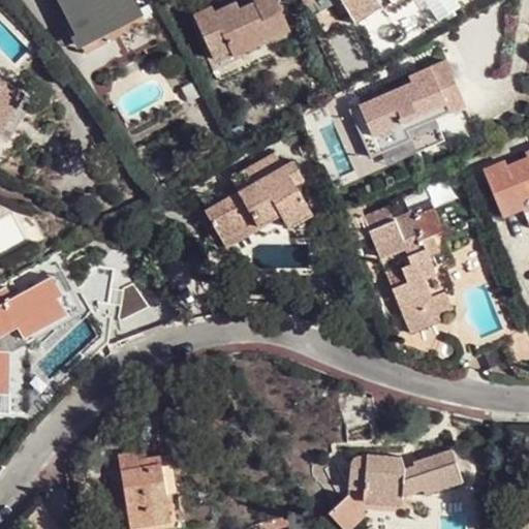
[(57,0),(76,35),(137,4),(135,0),(57,0)]
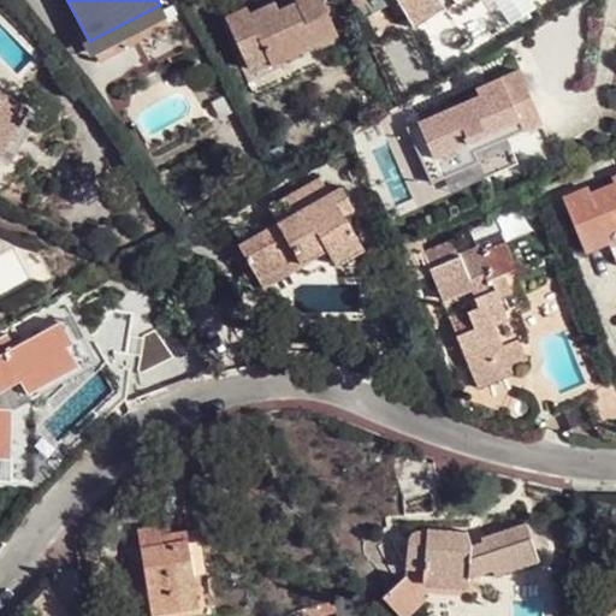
[(279,10),(274,1),(249,13),(246,6),(223,17),(249,70),(267,61),(271,67),(338,35),(321,0),(292,0),(294,1),(294,4),(279,10)]
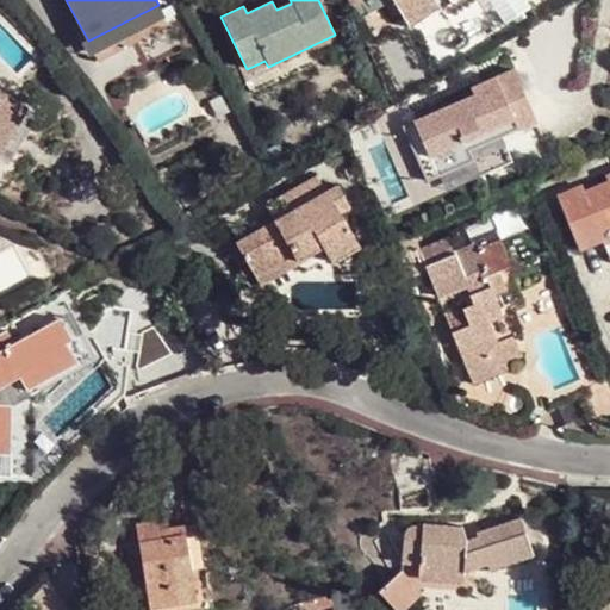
[(273,0),(272,1),(277,10),(291,4),(291,1),(290,0),(273,0)]
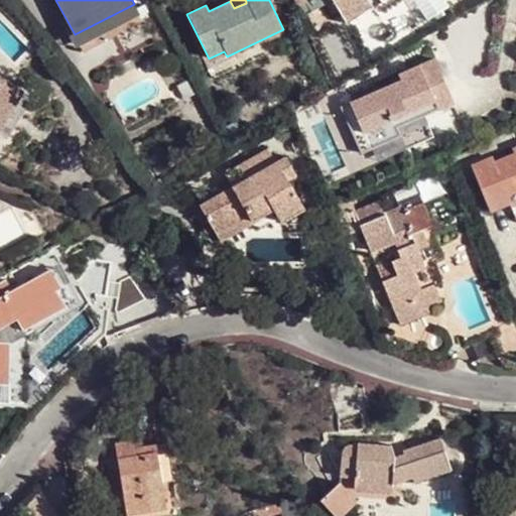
[(332,0),(348,23),(373,6),(369,0),(332,0)]
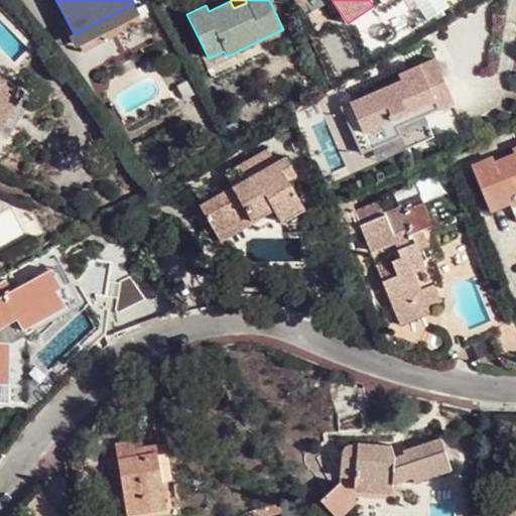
[(139,14),(134,4),(75,34),(80,45),(139,14)]
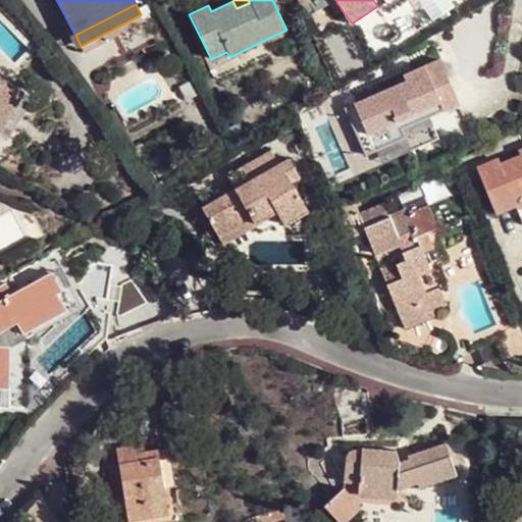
[(405,81),(345,108),(366,155),(405,139),(411,151),(425,145),(416,123),(461,104),(450,81),(439,57),(403,74),(405,81)]
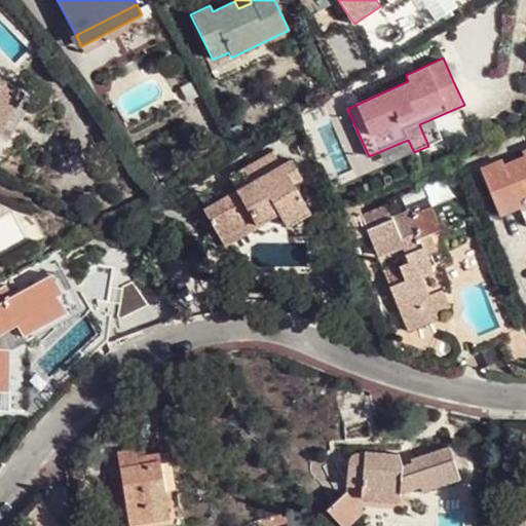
[(0,85),(0,126),(22,91),(4,80),(0,85)]
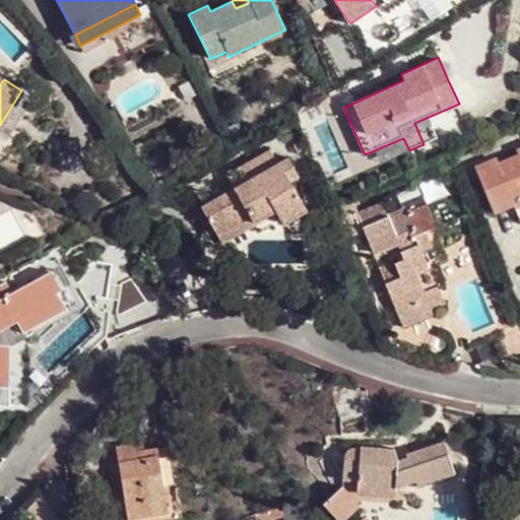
[(248,214),(253,222),(274,210),(282,223),(306,209),(289,181),(299,176),(286,157),(277,164),(269,149),(225,175),(233,188),(201,206),(214,232),(248,214)]
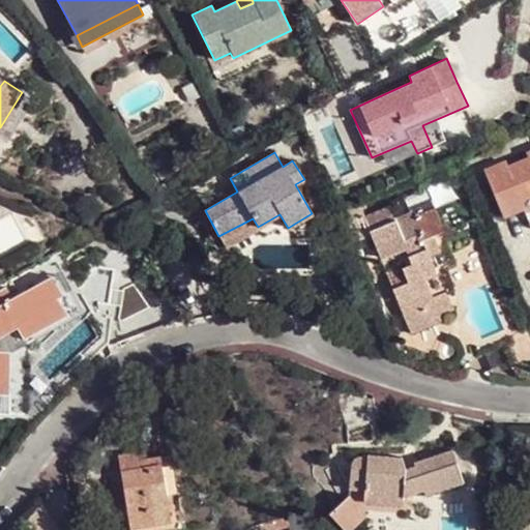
[(529,152),(528,154),(529,158),(508,168),(506,164),(486,172),(503,215),(524,208),(529,218),(529,152)]
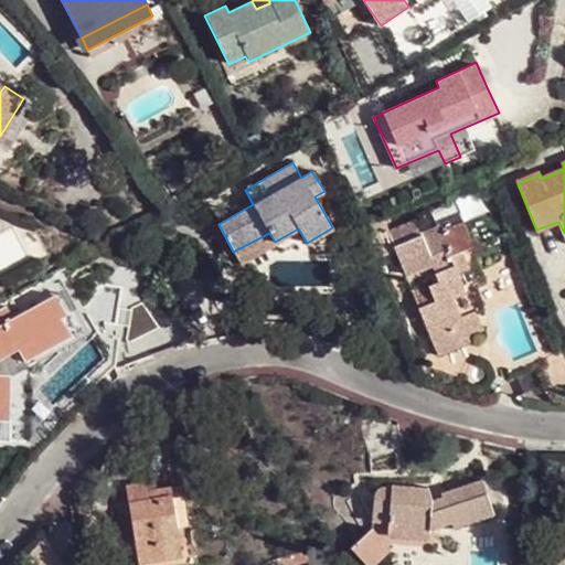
[(383,217),(366,224),(370,232),(386,225),(383,217)]
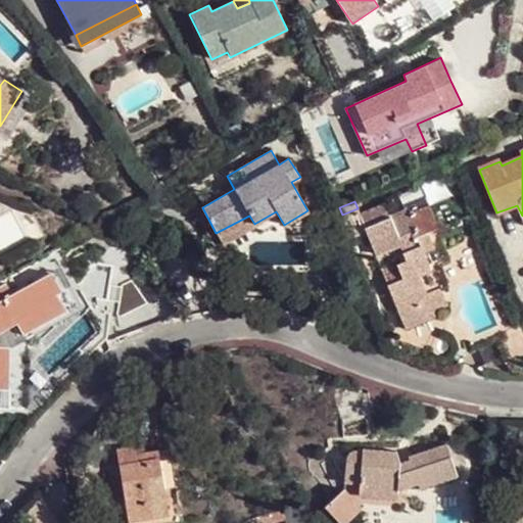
[(427,203),(406,210),(408,216),(429,207),(427,203)]
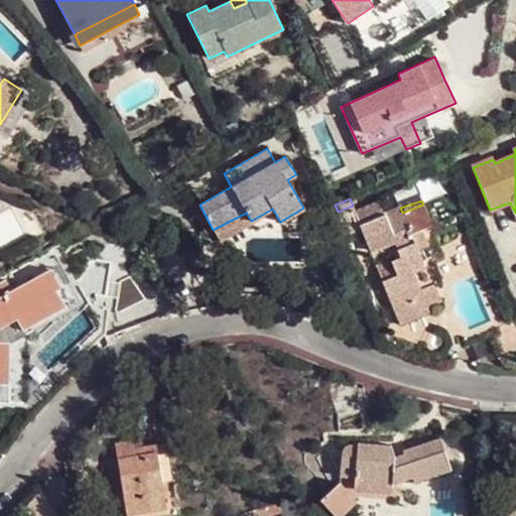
[(379,203),(355,212),(370,253),(387,247),(390,255),(398,253),(400,259),(391,262),(391,260),(376,266),(397,320),(431,307),(442,302),(436,285),(441,281),(434,264),(426,267),(419,250),(428,246),(422,230),(431,226),(423,205),(402,213),(400,208),(385,213),(379,203)]
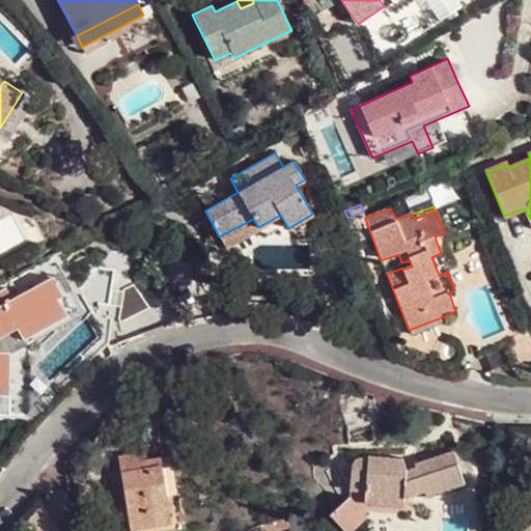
[(225,246),(258,227),(253,219),(219,236),(225,246)]
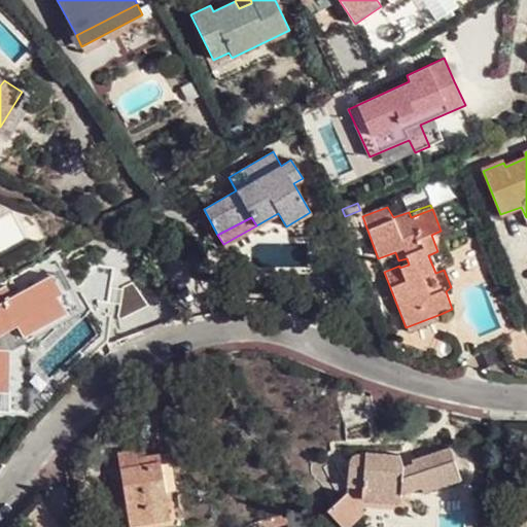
[(446,248),(437,251),(428,255),(435,273),(444,270),(453,266),(446,248)]
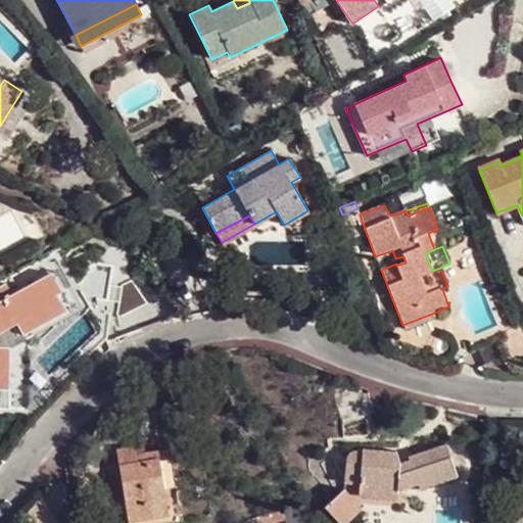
[(114,264),(98,262),(94,298),(109,299),(114,264)]
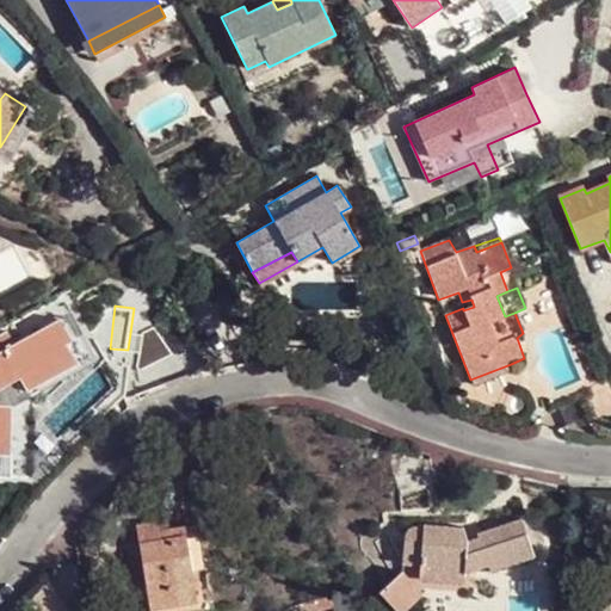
[(0,452),(11,454),(12,400),(75,365),(65,345),(69,343),(57,320),(11,345),(5,334),(0,335),(0,452)]
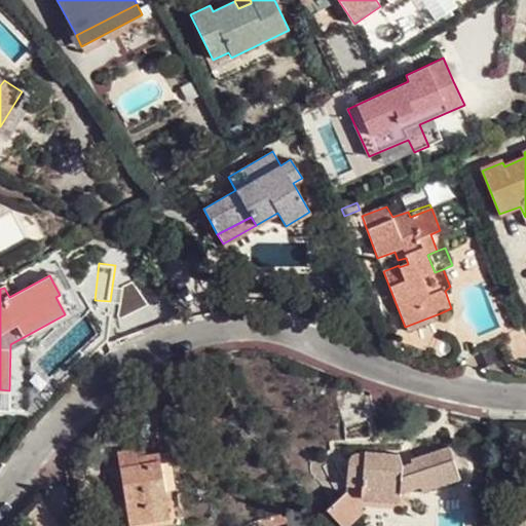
[(441,320),(440,313),(405,327),(408,333),(441,320)]
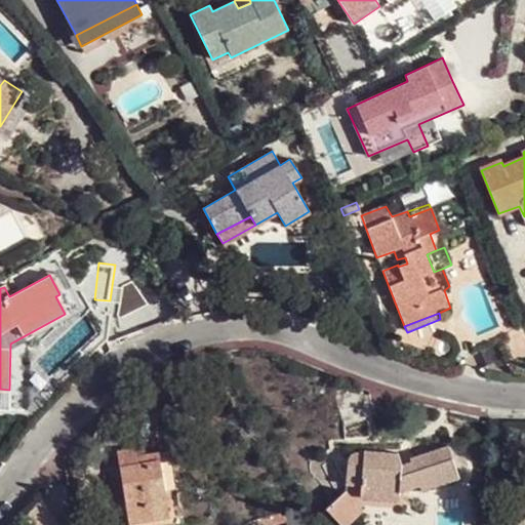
[(401,463),(400,459),(398,453),(365,450),(364,453),(355,452),(354,452),(352,452),(351,453),(348,455),(347,458),(346,482),(362,484),(362,493),(398,496),(398,494),(400,485),(409,486),(418,483),(420,487),(421,490),(458,479),(447,445),(409,457),(411,462),(401,463)]
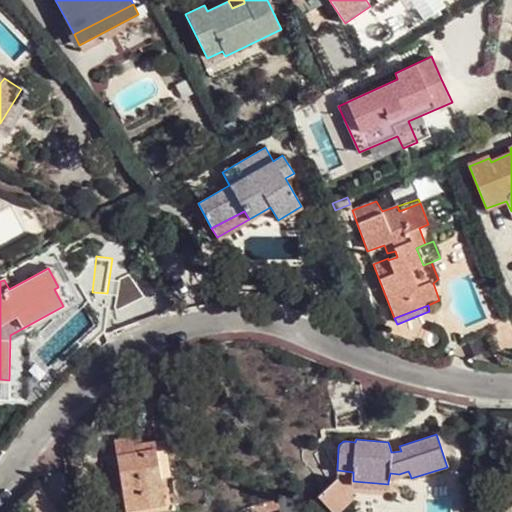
[(166,505),(154,441),(133,445),(132,438),(113,441),(125,511),(166,505)]
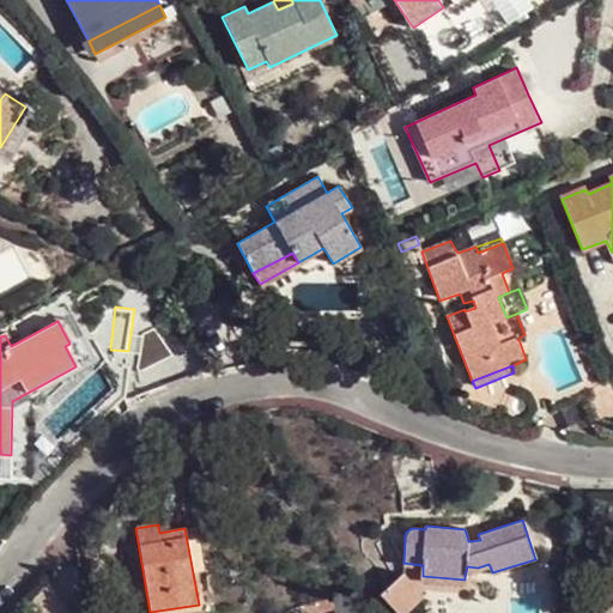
[(198,527),(184,528),(199,605),(150,612),(196,612),(212,611),(198,527)]
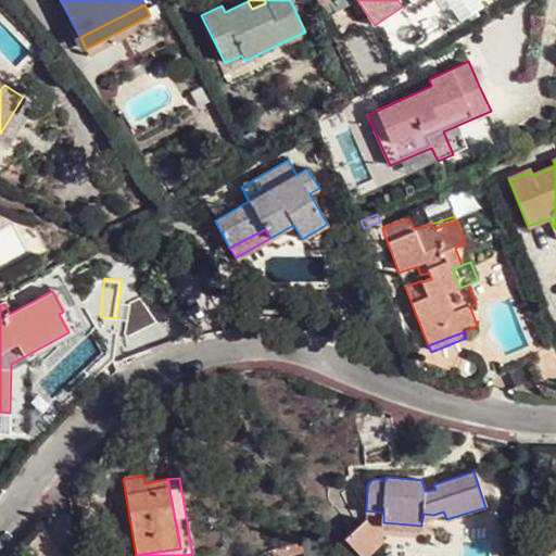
[(421,523),(445,516),(443,512),(433,515),(424,514),(421,523)]
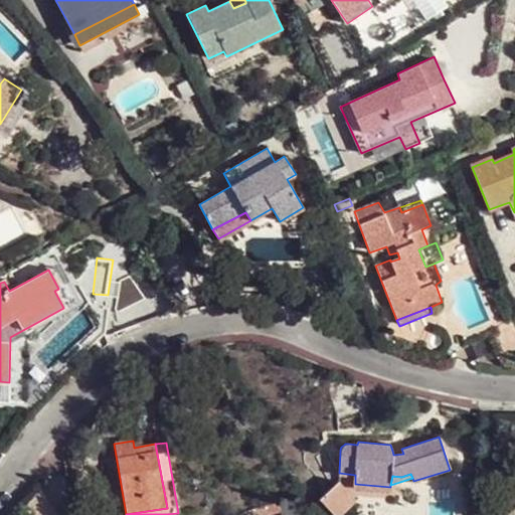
[(330,491),(341,514),(356,501),(338,483),(330,491)]
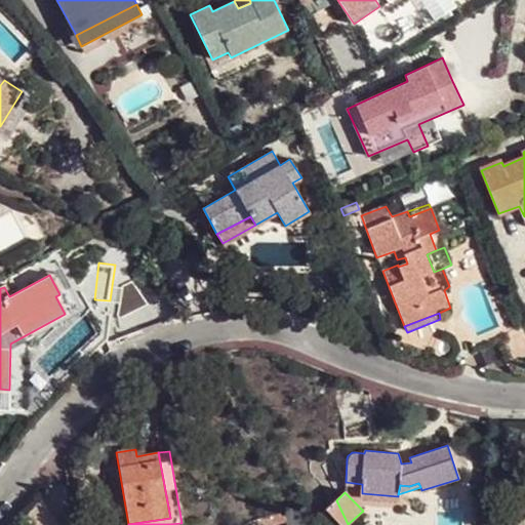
[(340,524),(348,524),(336,500),(326,509),(340,524)]
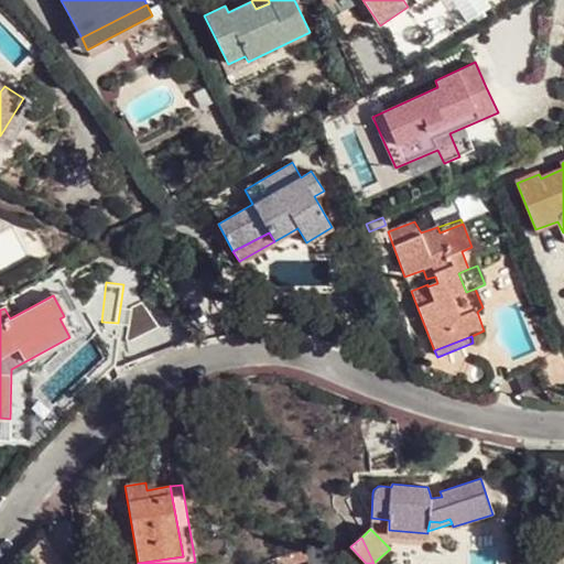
[(305,549),(312,563),(329,563),(320,544),(305,549)]
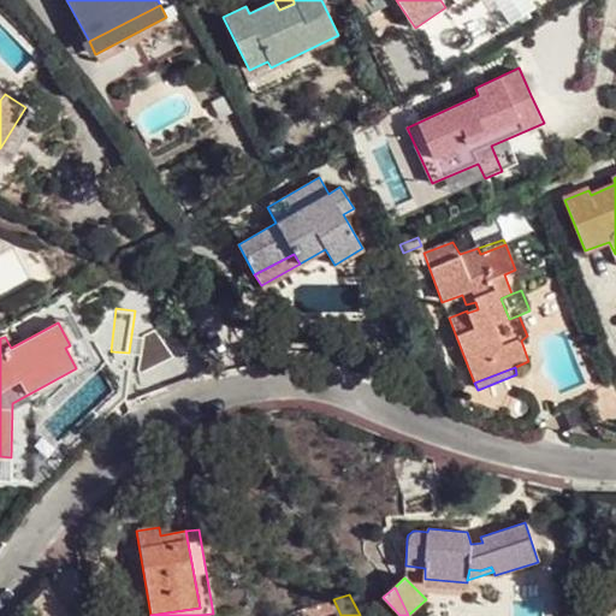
[(326,615),(336,612),(333,599),(302,610),(304,615),(326,615)]
